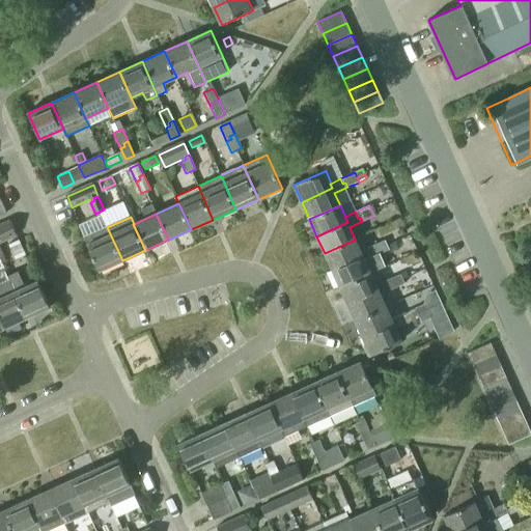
[(0,224),(0,242),(16,235),(8,221),(0,224)]
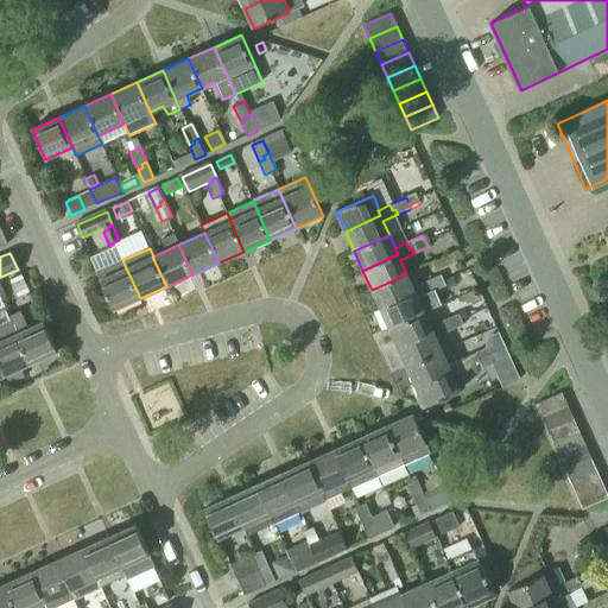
[(140,298),(122,260),(97,271),(101,279),(100,279),(114,310),(140,298)]
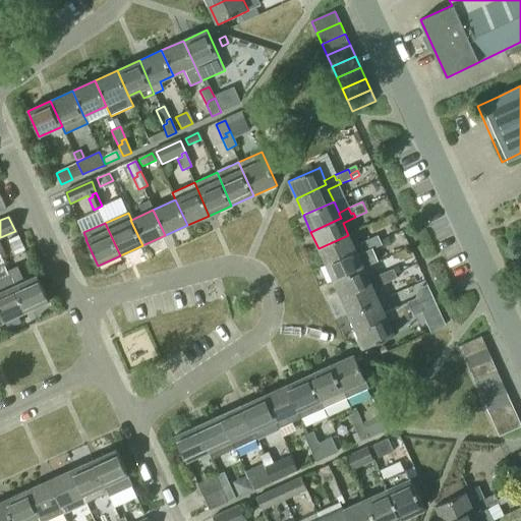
[(353,246),(348,235),(319,248),(326,266),(356,251),(353,246)]
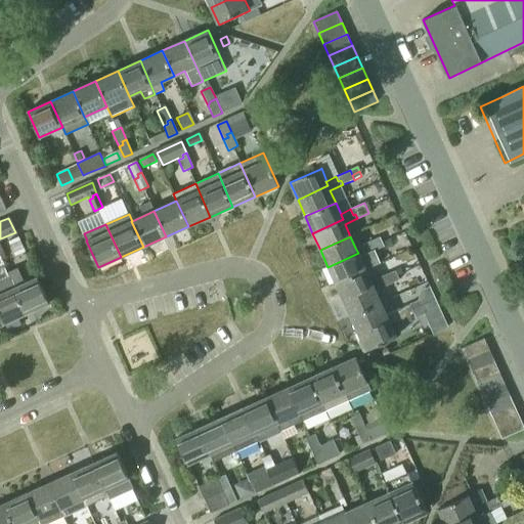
[(372,248),(373,252),(384,247),(380,236),(366,243),(368,249),(372,248)]
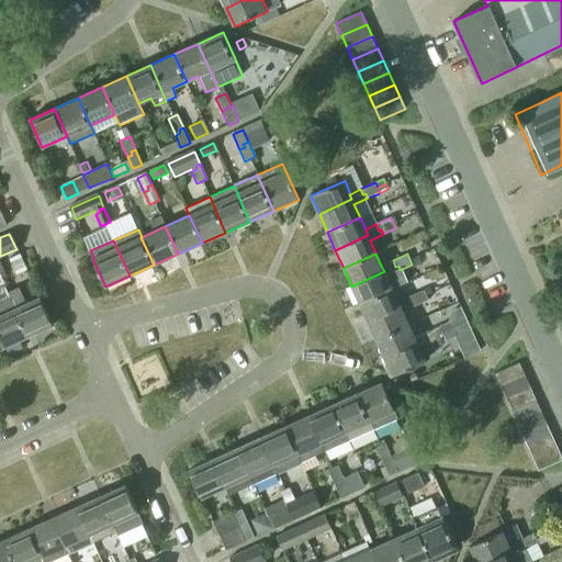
[(393,260),(381,266),(384,271),(351,287),(360,304),(393,290),(386,276),(400,270),(398,266),(395,267),(393,260)]
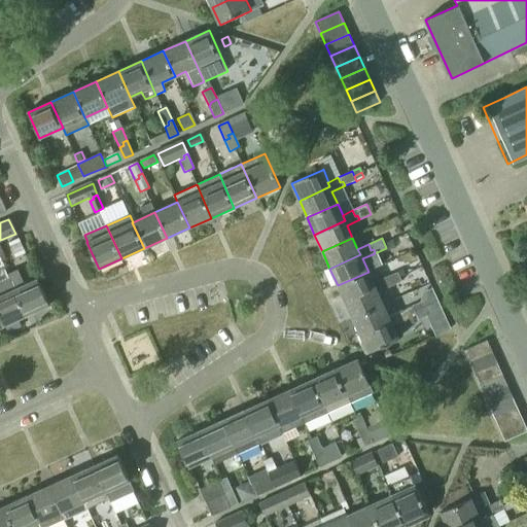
[(8,278),(26,316),(48,305),(37,279),(24,285),(16,270),(7,275),(8,278)]
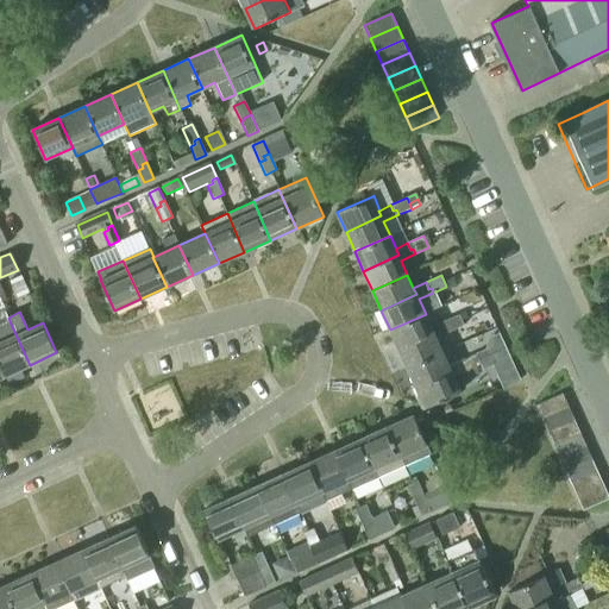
[(426,314),(390,330),(399,349),(434,333),(432,328),(432,327),(426,314)]
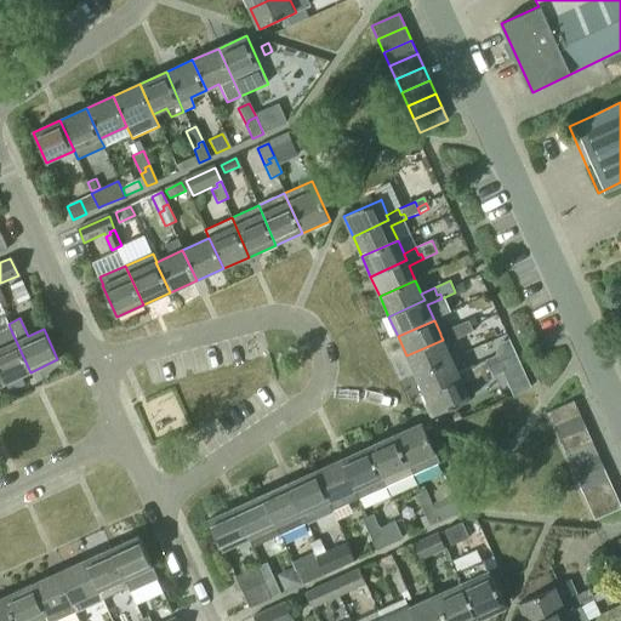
[(457,332),(460,337),(473,332),(467,320),(451,328),(455,335),(457,332)]
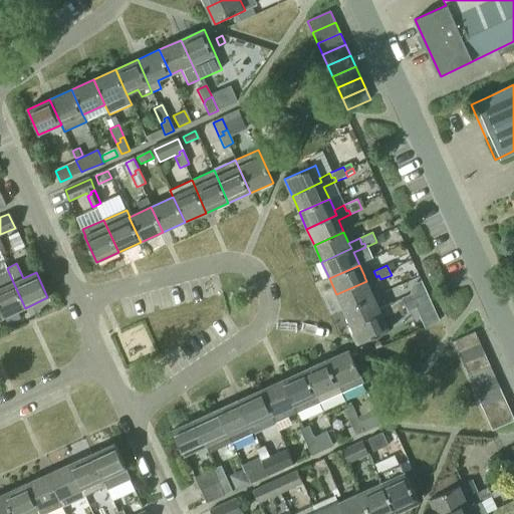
[(25,308),(8,271),(0,275),(0,311),(3,317),(25,308)]
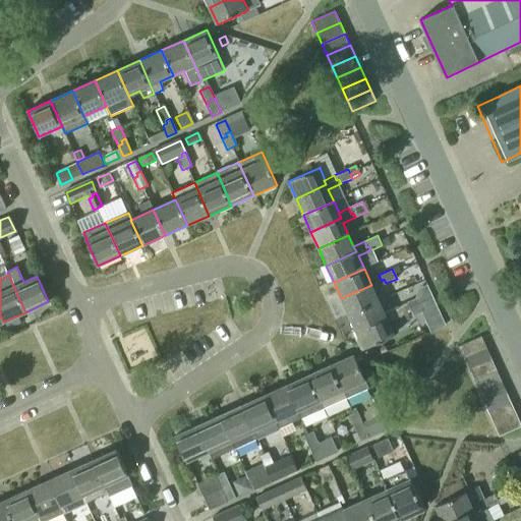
[(371,285),(341,298),(349,315),(379,302),(373,289),(386,283),(384,279),(382,281),(379,275),(369,280),(369,281),(371,285)]
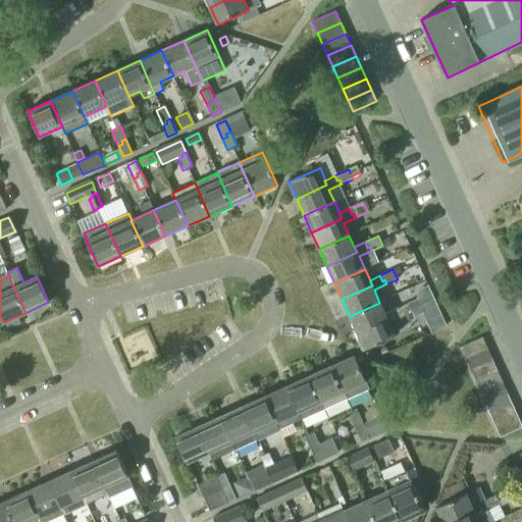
[(424,318),(439,312),(433,299),(418,305),(422,314),(424,318)]
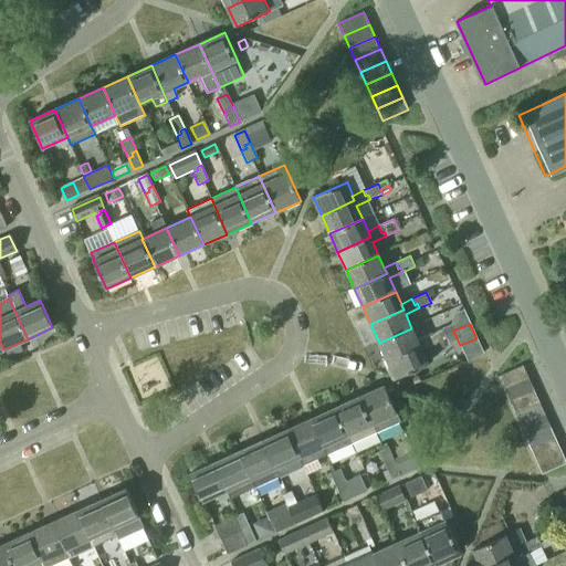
[(411,328),(379,343),(387,360),(419,346),(417,341),(418,341),(411,328)]
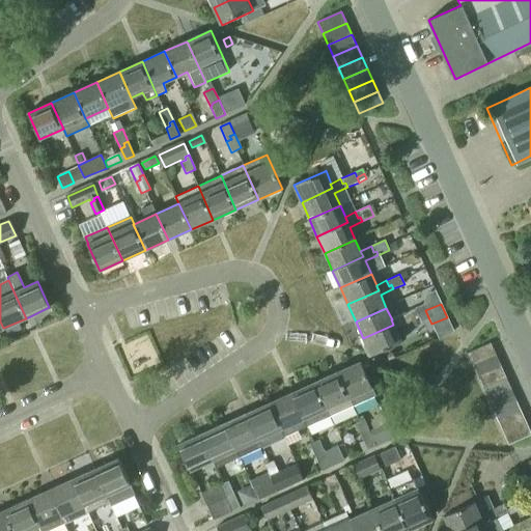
[(407,318),(409,324),(420,318),(416,309),(402,315),(404,319),(407,318)]
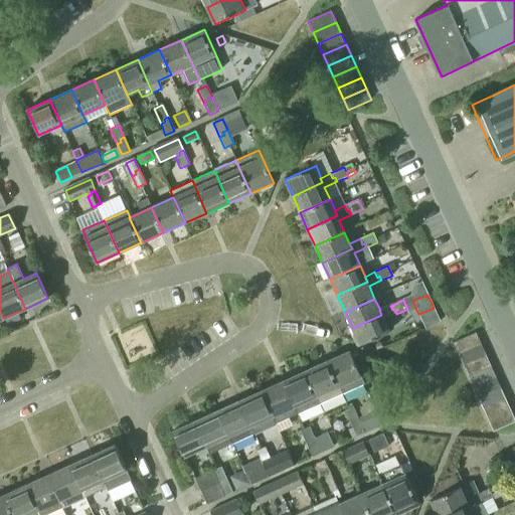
[(381,315),(352,328),(360,345),(389,332),(384,320),(396,314),(394,309),(392,310),(390,306),(380,311),(380,310),(379,310),(381,315)]
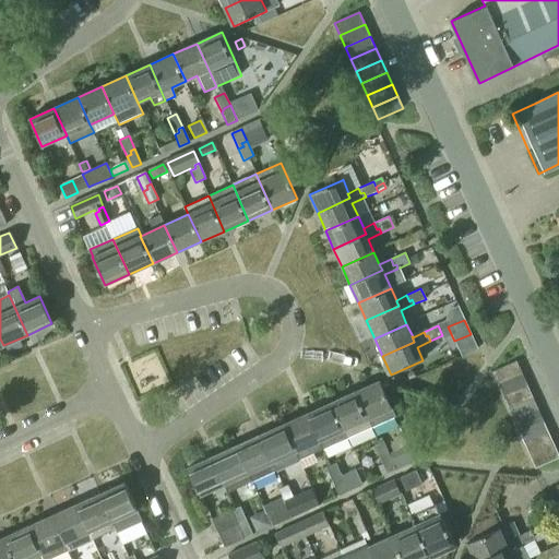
[(497,383),(522,372),(516,360),(491,371),(497,383)]
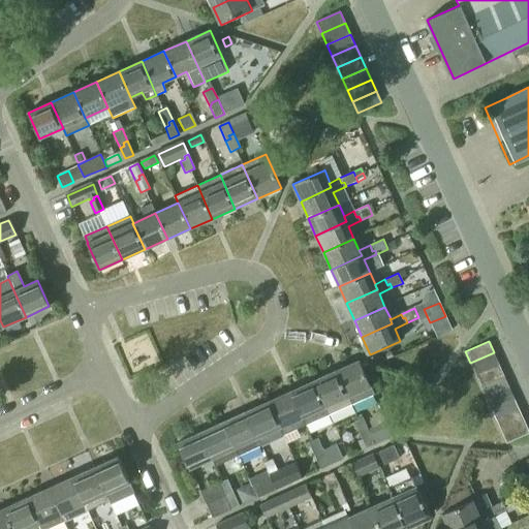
[(494,352),(470,363),(475,374),(499,364),(494,352)]
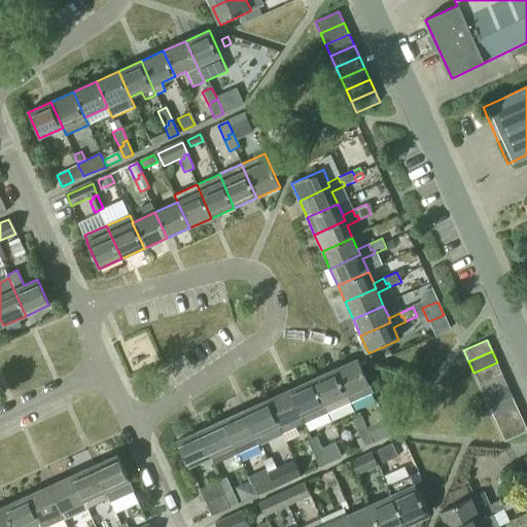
[(357,358),(335,369),(350,402),(372,392),(373,392),(370,385),(357,358)]
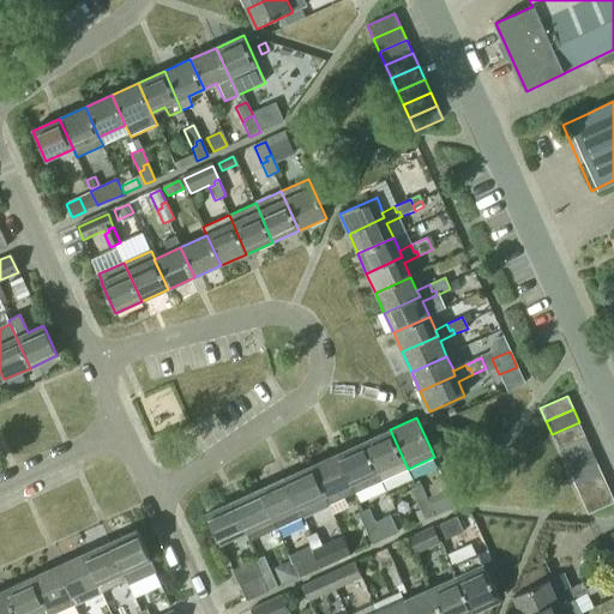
[(585,435),(579,422),(552,434),(558,447),(585,435)]
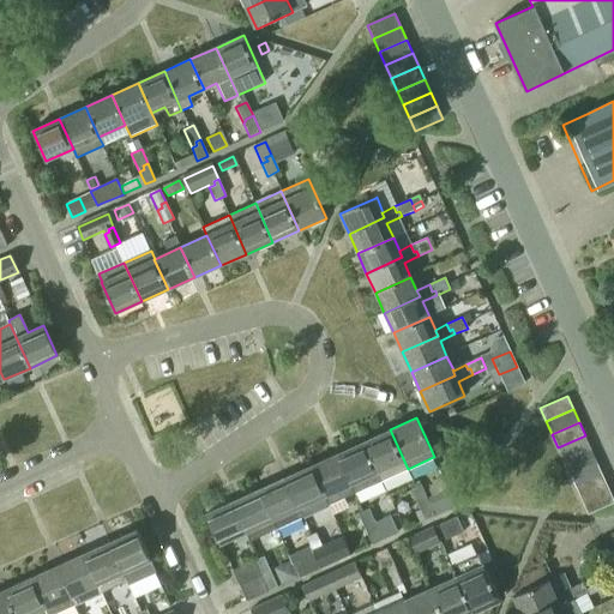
[(408,469),(390,429),(363,441),(381,481),(408,469)]
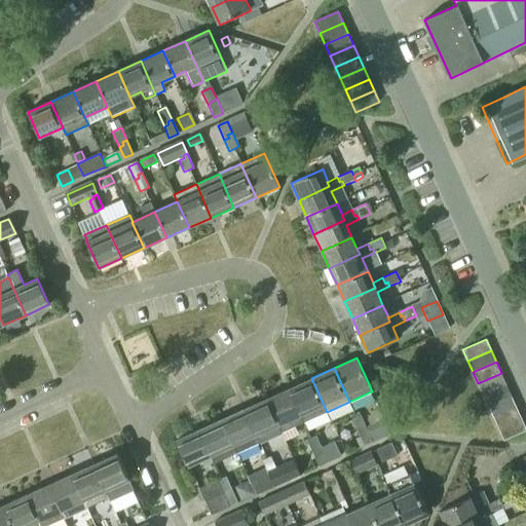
[(501,373),(478,383),(483,395),(505,383),(501,373)]
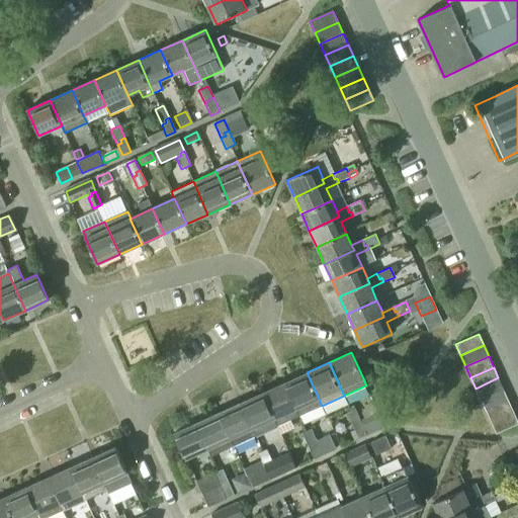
[(307,372),(284,382),(299,416),(322,406),(307,372)]
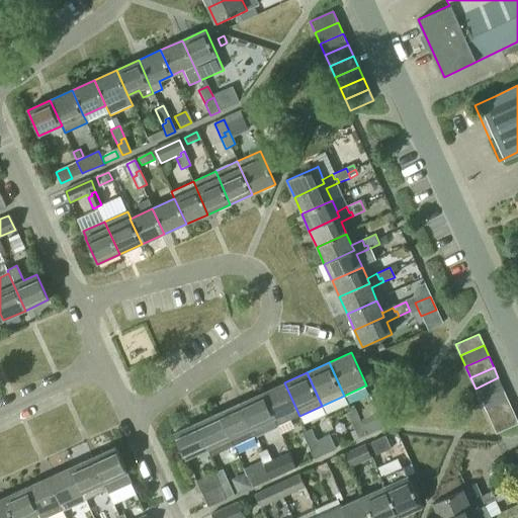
[(498,377),(476,389),(481,399),(503,389),(498,377)]
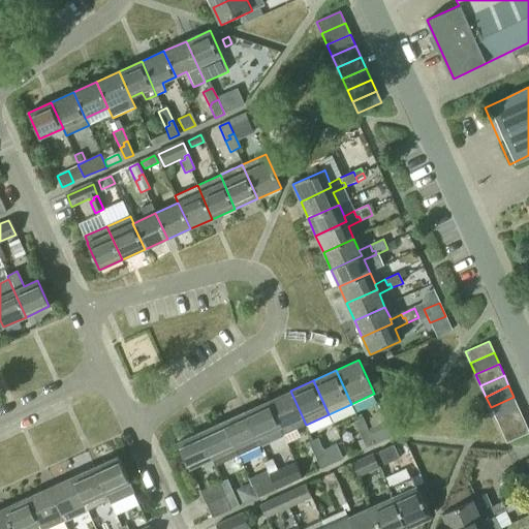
[(290,391),(268,401),(283,434),(306,425),(290,391)]
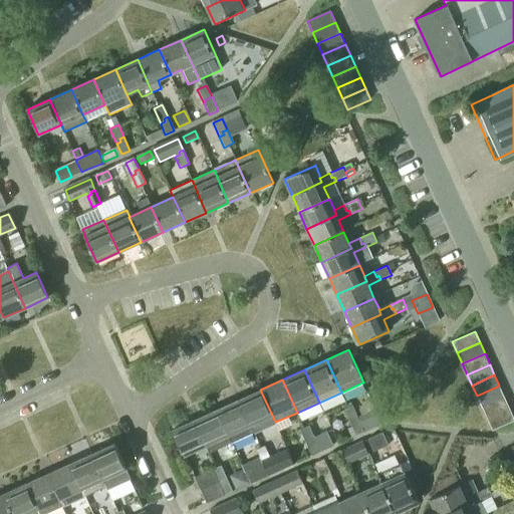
[(499,386),(477,396),(482,407),(504,397),(499,386)]
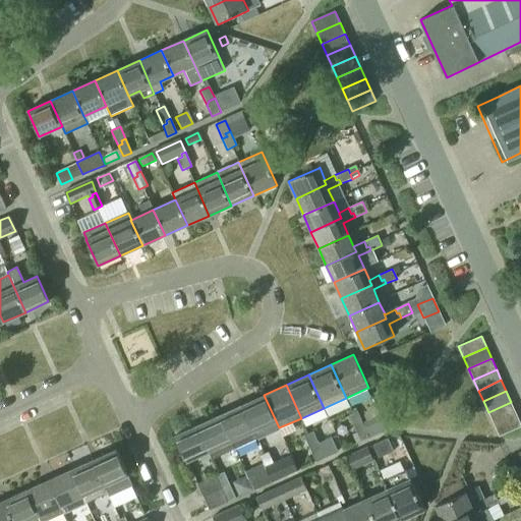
[(279,427),(264,395),(241,405),(256,438),(279,427)]
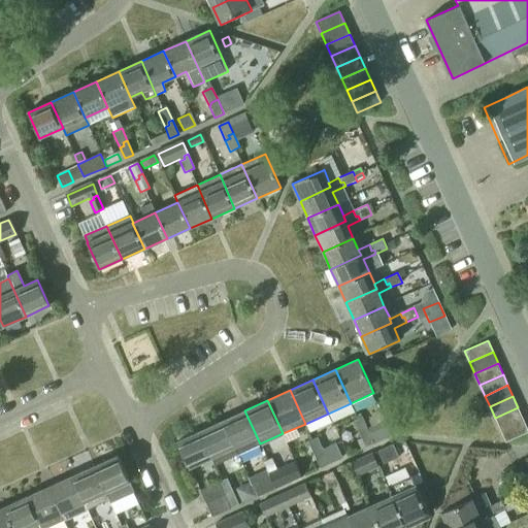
[(523,419),(518,407),(495,418),(499,429),(523,419)]
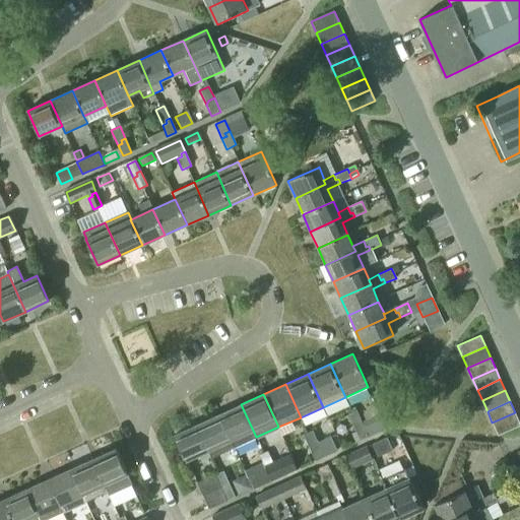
[(241,404),(219,414),(234,447),(256,437),(241,404)]
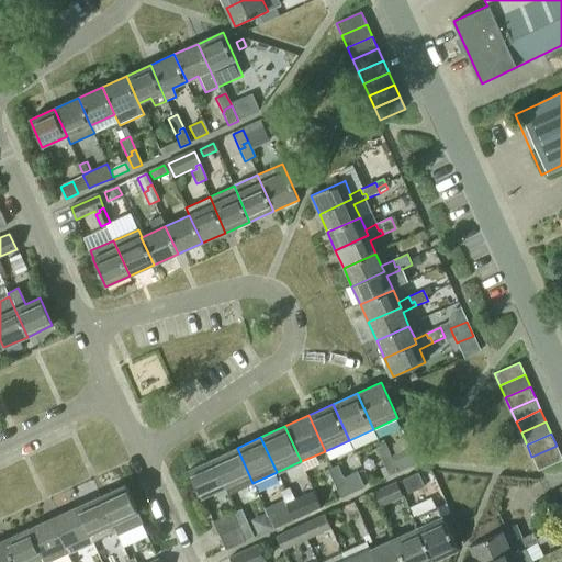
[(386,459),(391,457),(385,445),(375,448),(382,464),(388,462),(386,459)]
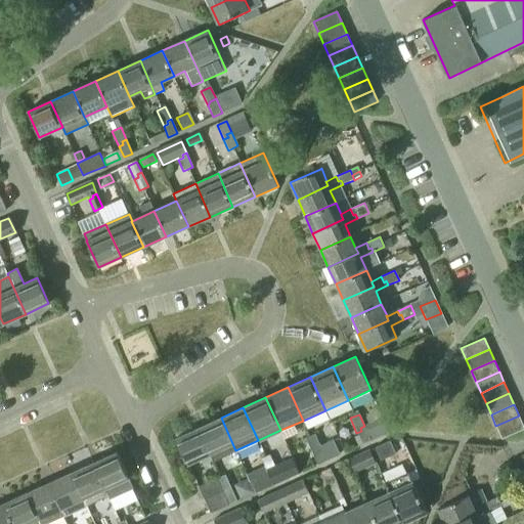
[(523,427),(519,416),(495,426),(500,437),(523,427)]
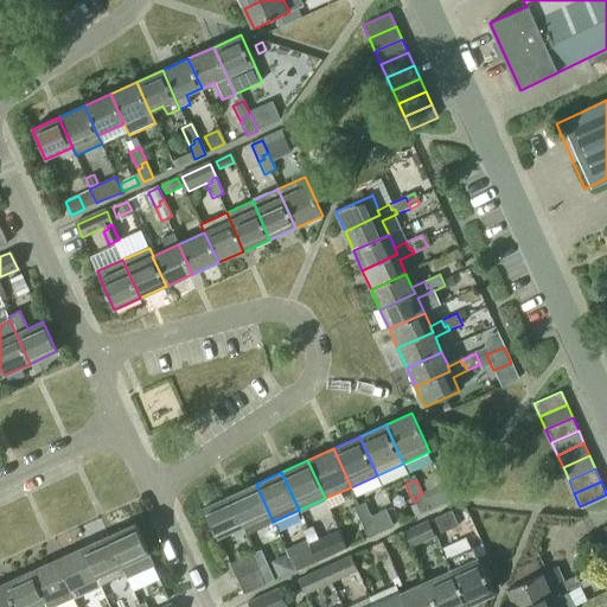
[(256,484),(230,496),(244,526),(247,534),(273,522),(256,484)]
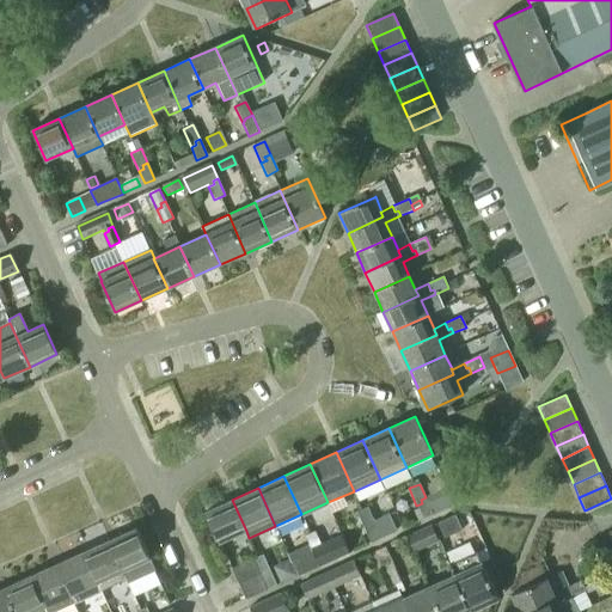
[(430,495),(426,497),(434,514),(453,506),(445,489),(430,495)]
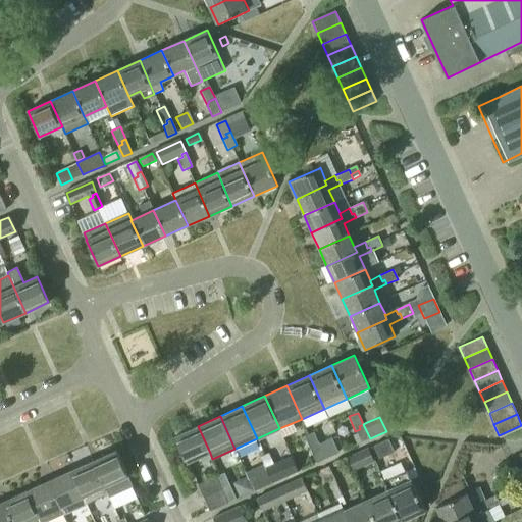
[(370,438),(363,424),(359,426),(360,429),(355,431),(356,434),(360,442),(370,438)]
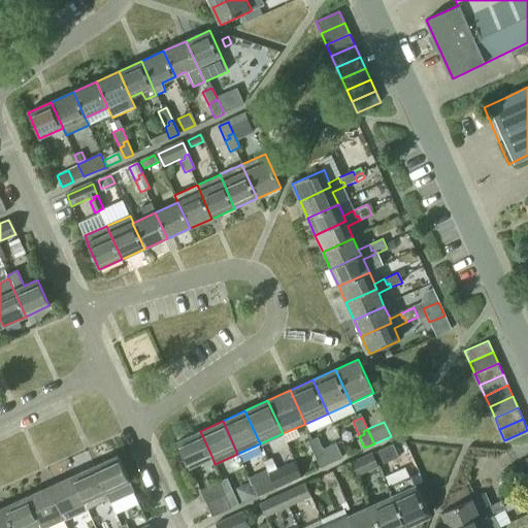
[(212,458),(200,431),(176,442),(189,469),(212,458)]
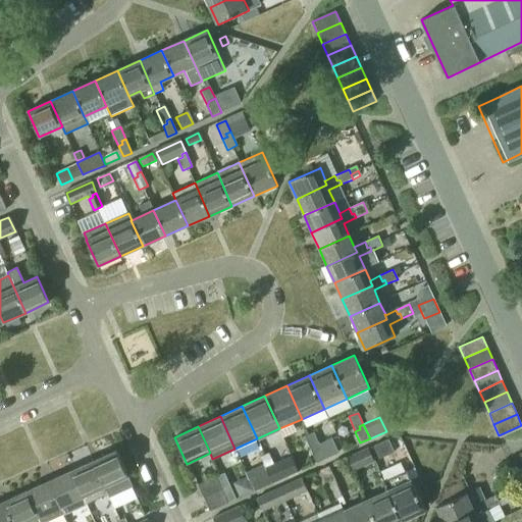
[(314,447),(318,445),(313,433),(304,436),(311,452),(315,450),(314,447)]
